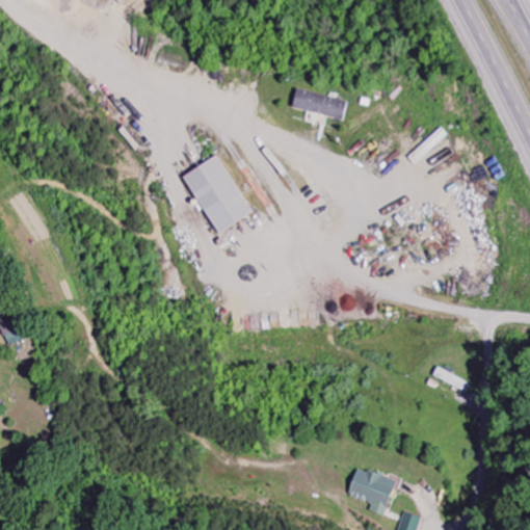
[(293,107),(344,118),(348,100),(297,87),(293,107)]
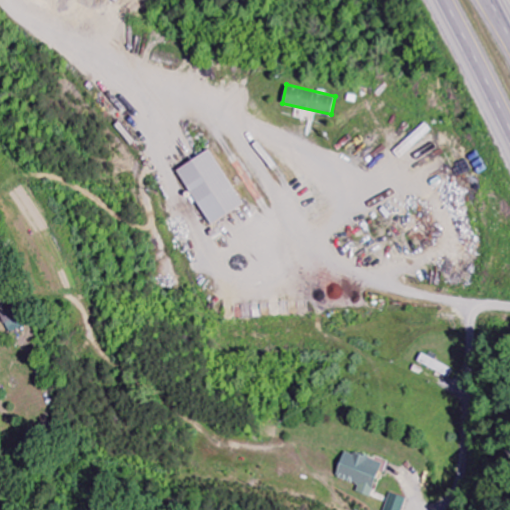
[(175,169),(209,224),(242,204),(209,149),(175,169)]
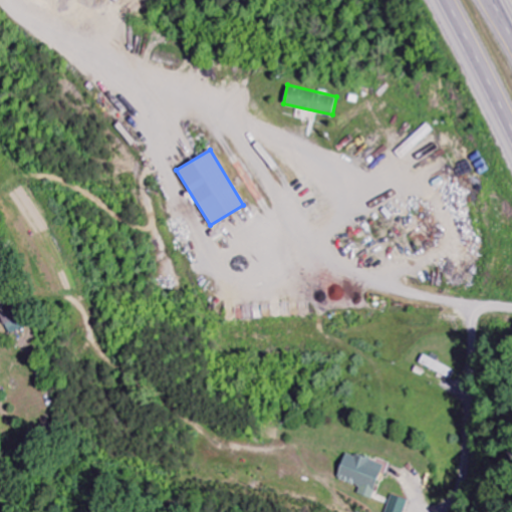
[(19,326),(10,306),(0,309),(0,324),(3,332),(19,326)]
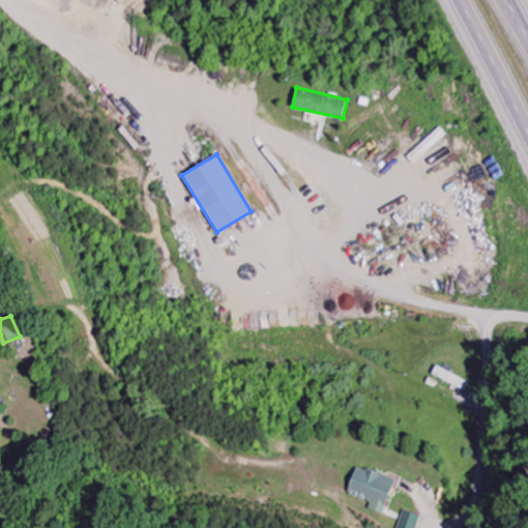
[(468,381),(435,364),(431,372),(464,389),(468,381)]
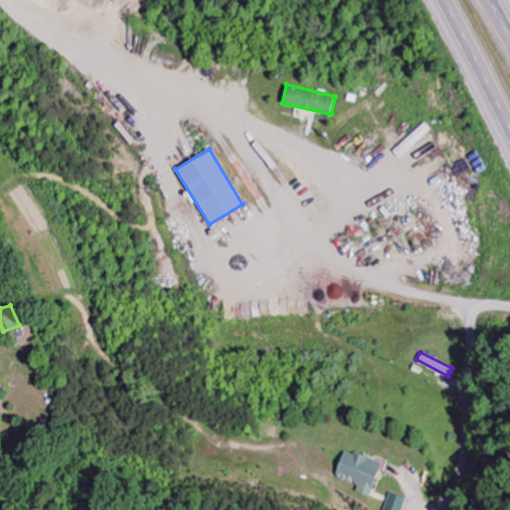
[(381,461),(343,449),(334,476),(357,483),(354,491),(370,496),(381,461)]
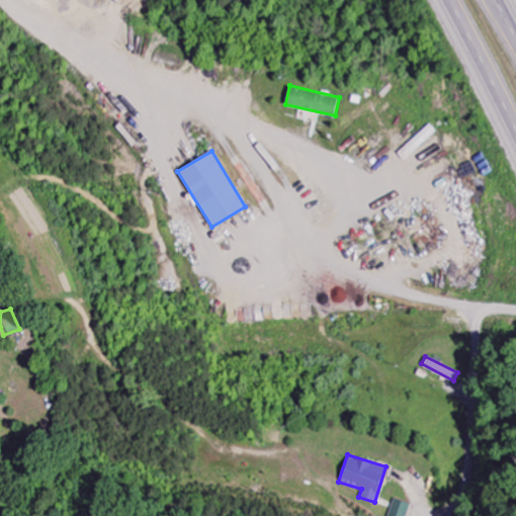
[(387,515),(404,515),(408,502),(393,498),(387,515)]
